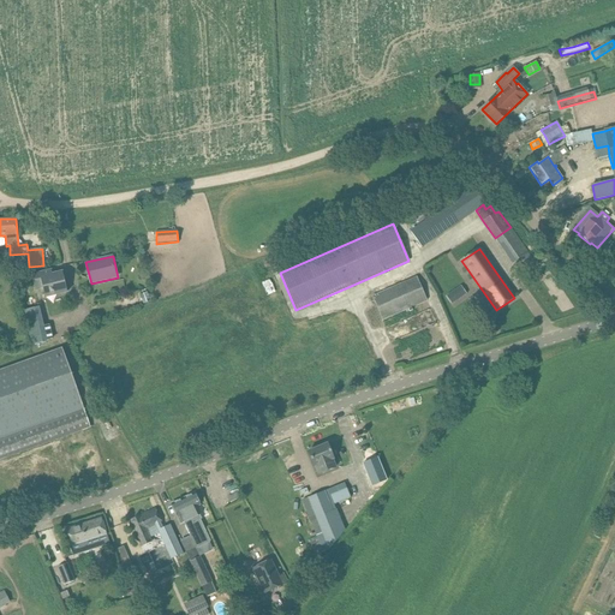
[(45,298),(67,292),(63,272),(52,274),(51,270),(31,275),(34,287),(42,286),(45,298)]
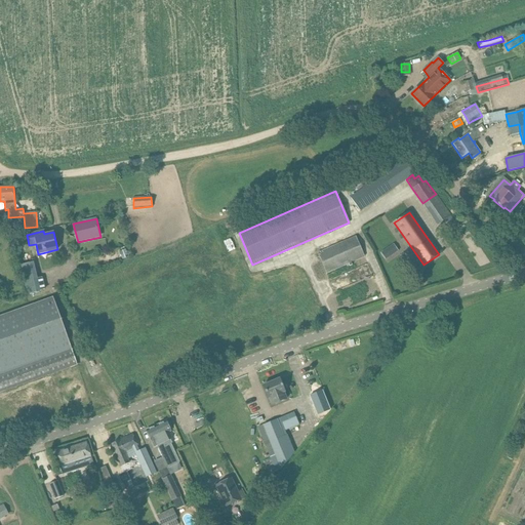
[(364,256),(356,237),(318,253),(327,273),(364,256)]
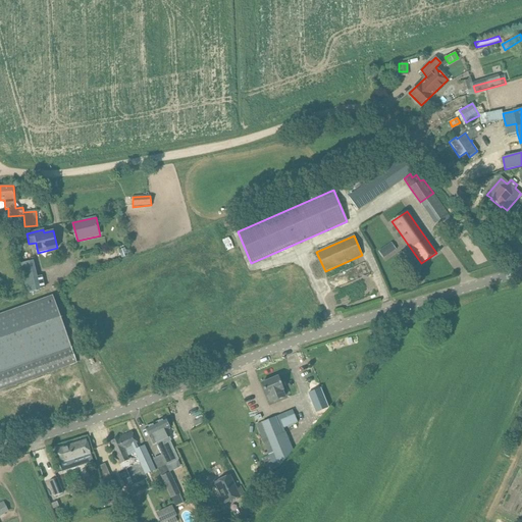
[(392,244),(379,252),(384,258),(396,250),(392,244)]
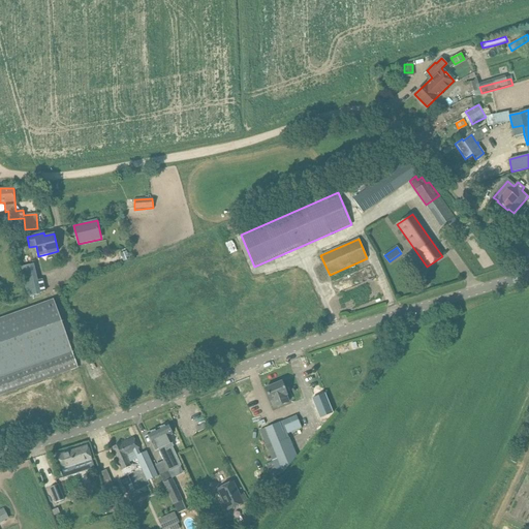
[(125,251),(120,254),(123,260),(128,258),(125,251)]
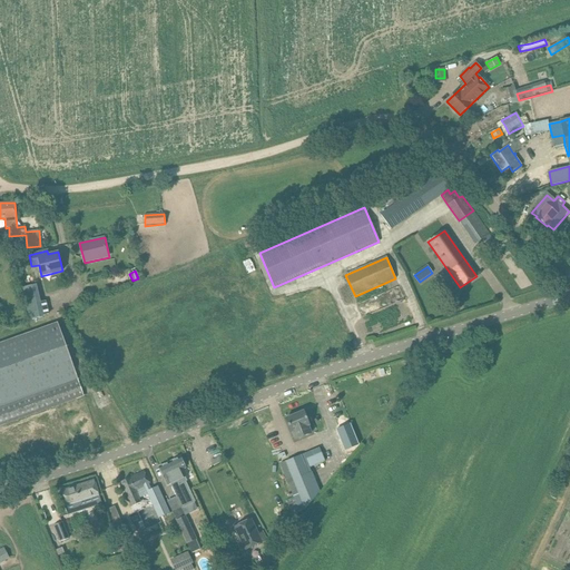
[(45,301),(39,302),(35,284),(20,287),(27,320),(48,315),(45,301)]
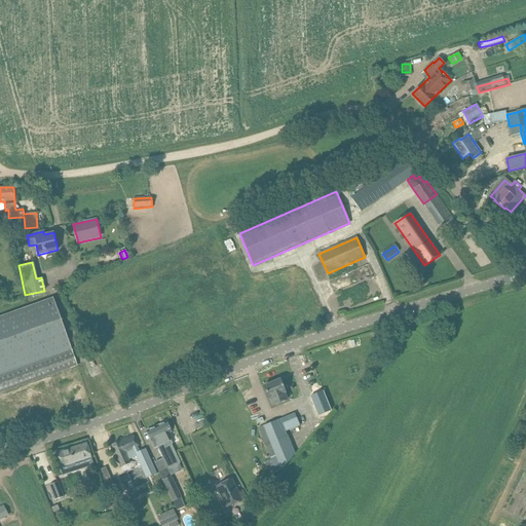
[(53,298),(6,315),(0,316),(0,392),(77,366),(53,298)]
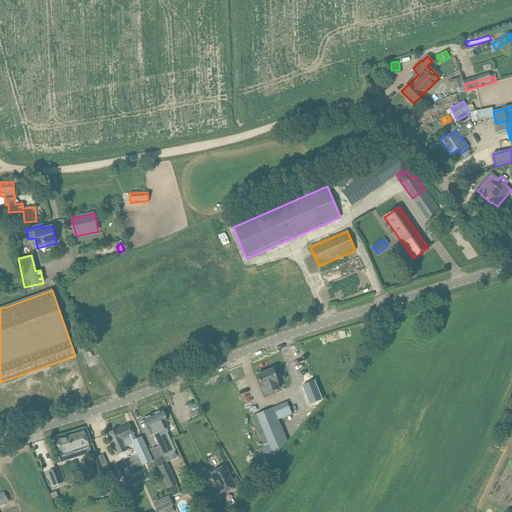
[(277,382),(273,370),(256,377),(261,388),(262,388),(265,395),(279,389),(276,382),(277,382)]
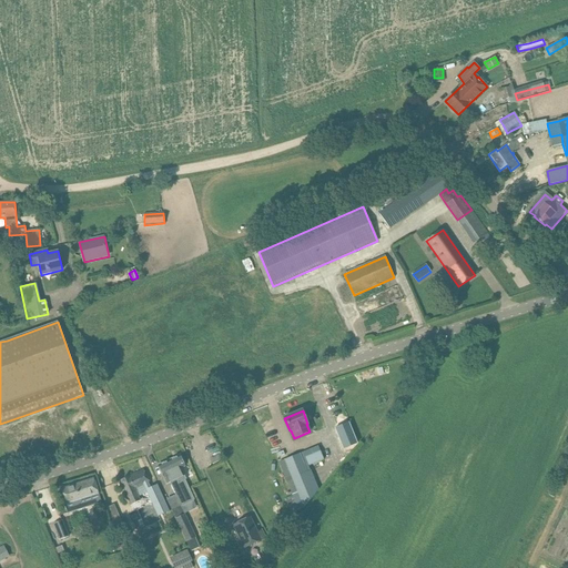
[(307,466),(323,459),(318,450),(304,457),(307,466)]
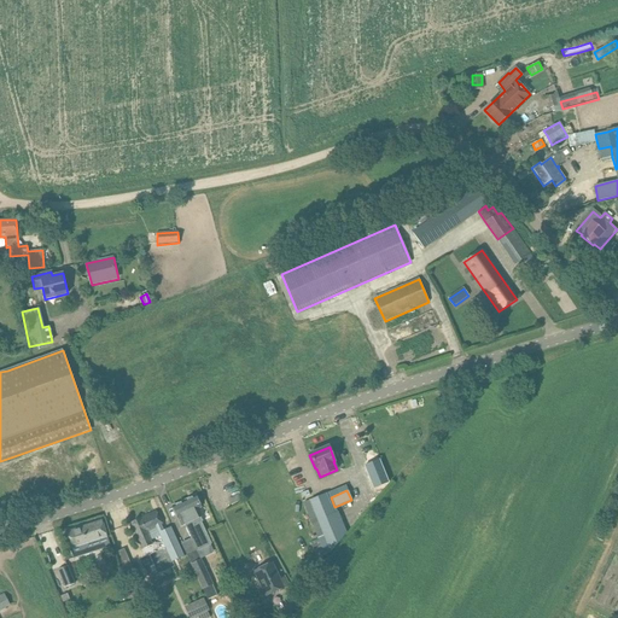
[(331,552),(345,534),(337,513),(333,514),(325,494),(309,500),(331,552)]
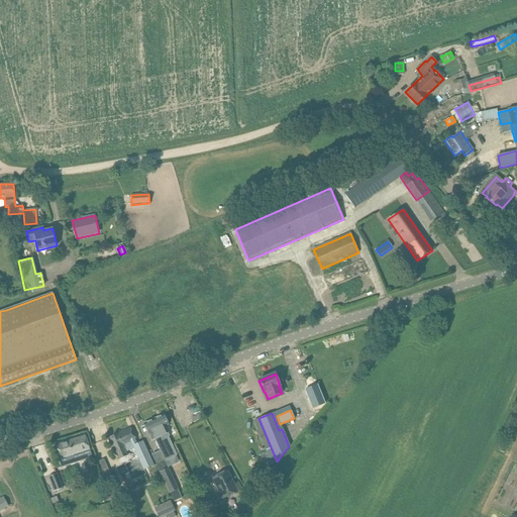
[(170,436),(166,426),(168,424),(164,415),(144,424),(152,440),(154,439),(166,460),(171,458),(174,464),(180,462),(177,455),(178,454),(169,437),(170,436)]
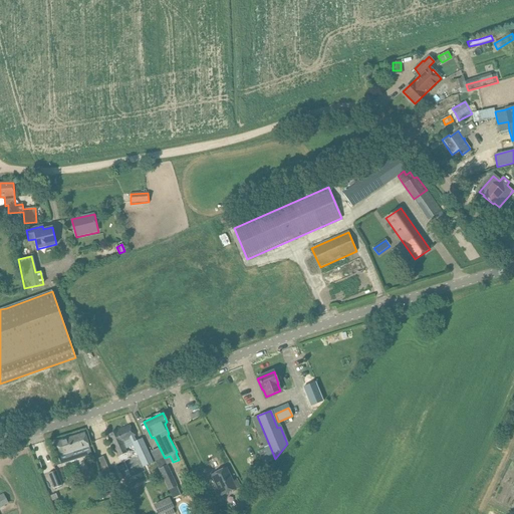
[(121,462),(138,455),(143,467),(153,463),(142,439),(136,442),(135,438),(136,438),(130,425),(108,435),(121,462)]
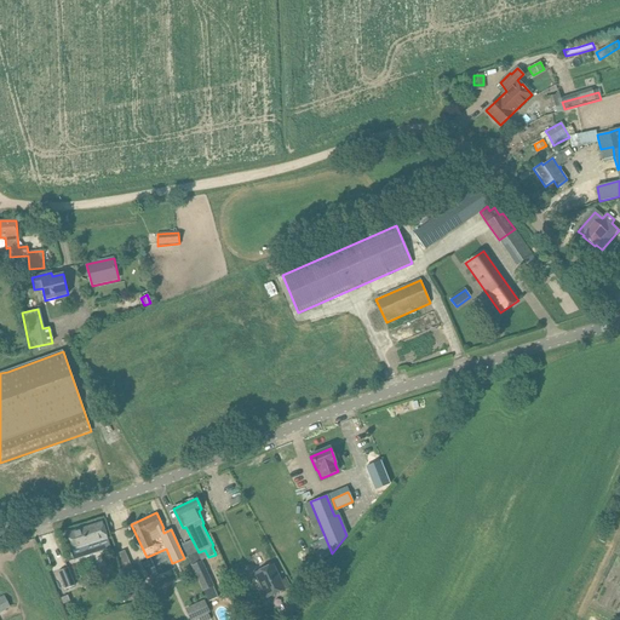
[(107,540),(108,540),(102,522),(65,534),(70,551),(72,551),(74,561),(95,554),(92,545),(99,543),(102,552),(110,549),(107,540)]
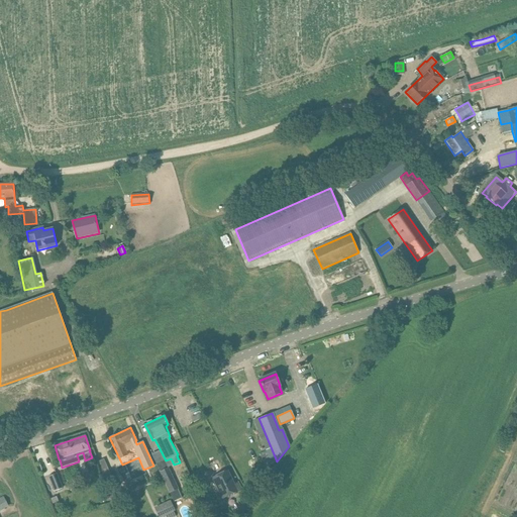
[(182,498),(169,469),(161,472),(174,502),(182,498)]
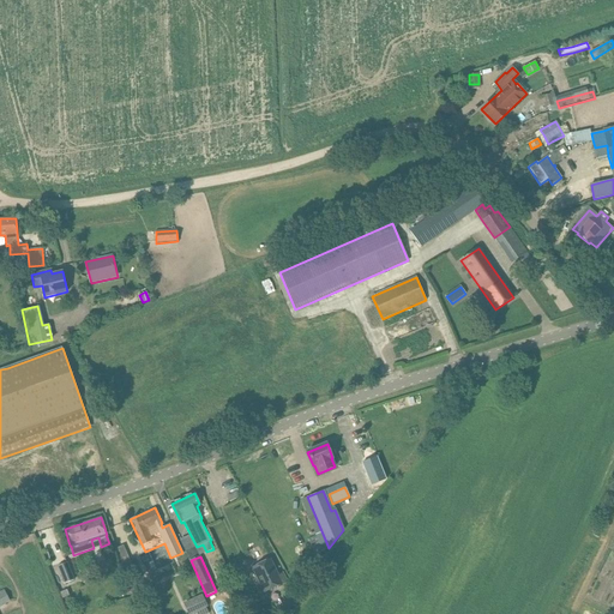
[(253,569),(265,593),(286,582),(282,575),(278,577),(270,560),(253,569)]
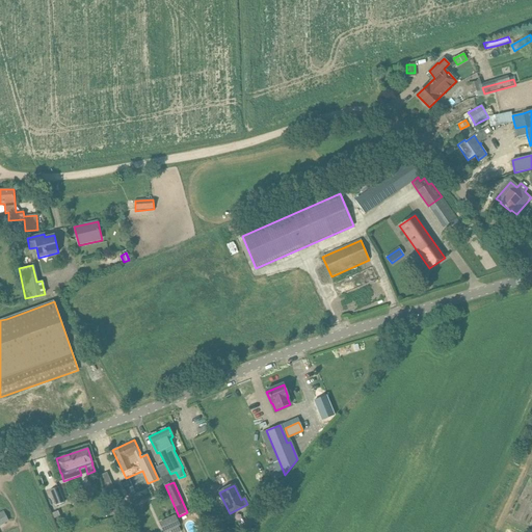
[(64,503),(58,487),(50,490),(56,506),(64,503)]
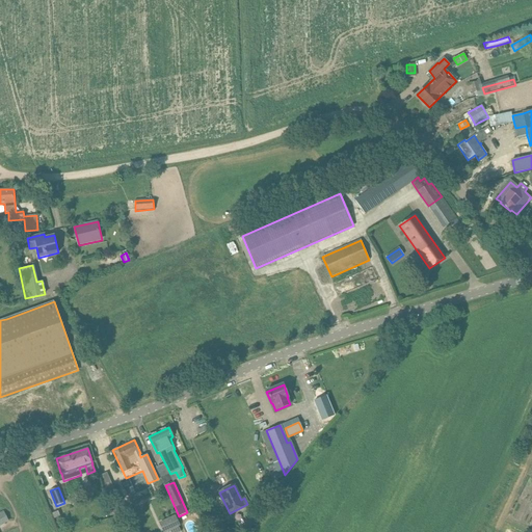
[(4,511),(0,512),(0,524),(8,521),(4,511)]
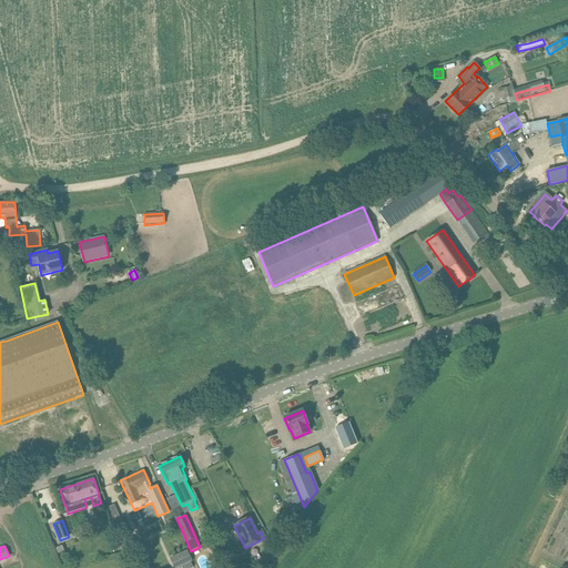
[(188,550),(174,556),(180,567),(192,561),(188,550)]
